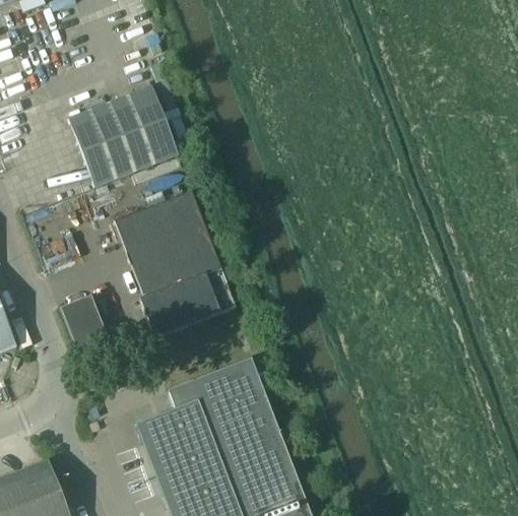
[(95,187),(179,154),(152,85),(69,118),(95,187)]
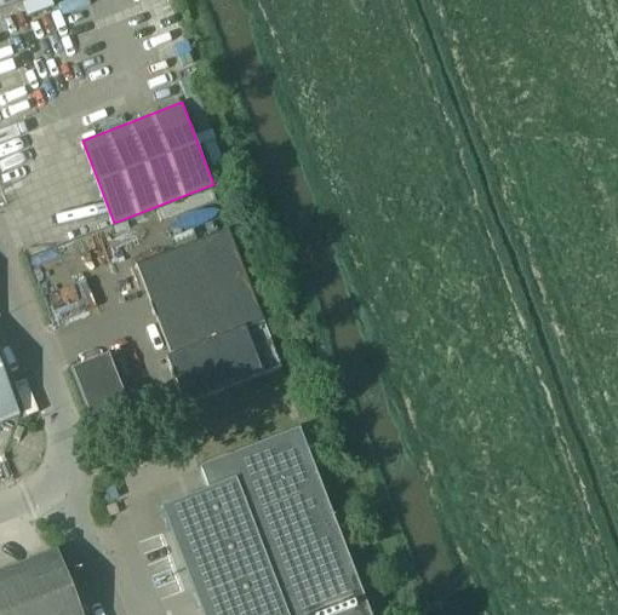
[(43,114),(24,120),(28,130),(46,122),(43,114)]
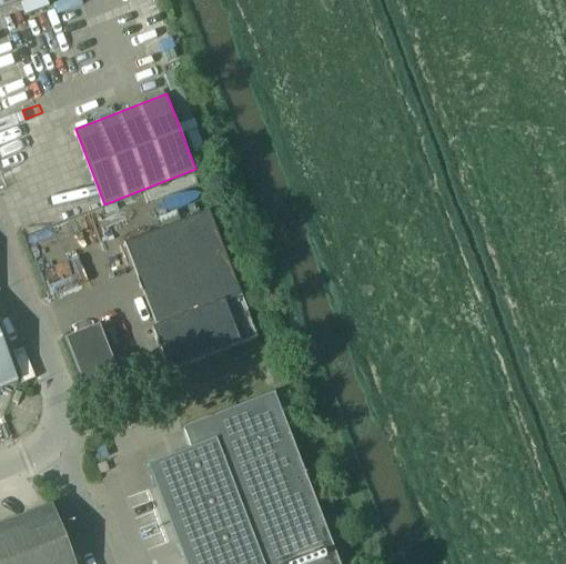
[(171,369),(260,334),(211,208),(125,240),(158,323),(154,325),(171,369)]
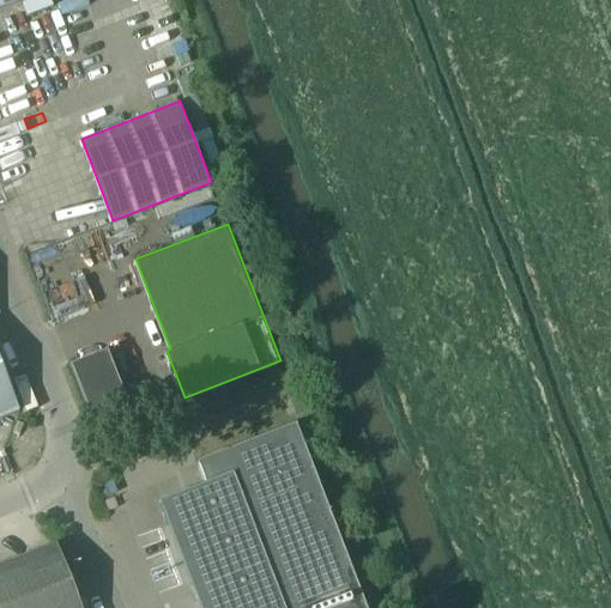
[(108,348),(73,362),(100,429),(133,415),(108,348)]
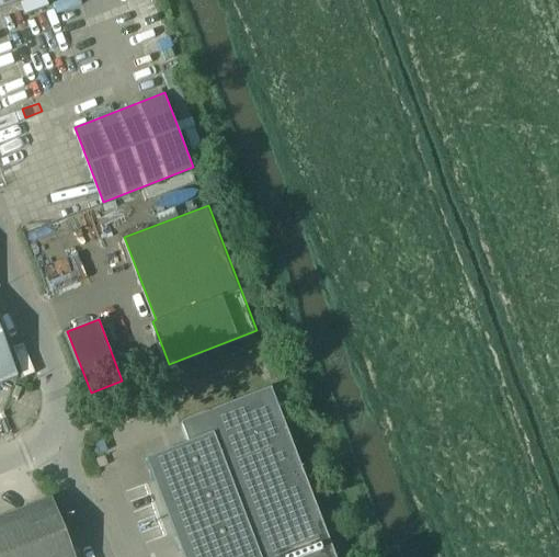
[(0,324),(0,379),(19,373),(0,324)]
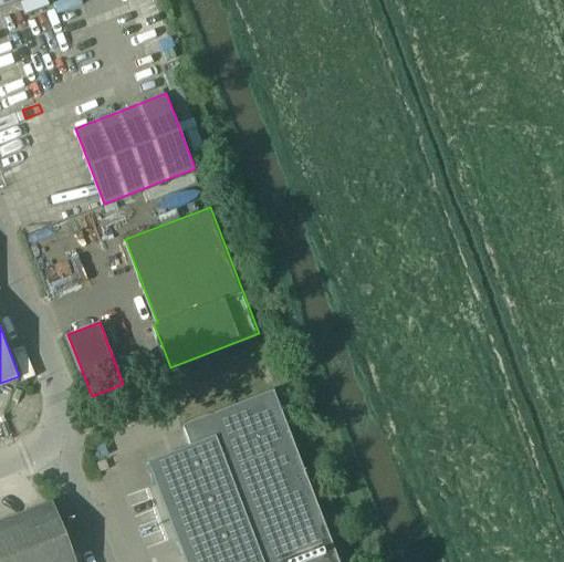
[(192,445),(149,461),(187,561),(341,561),(274,389),(185,424),(192,445)]
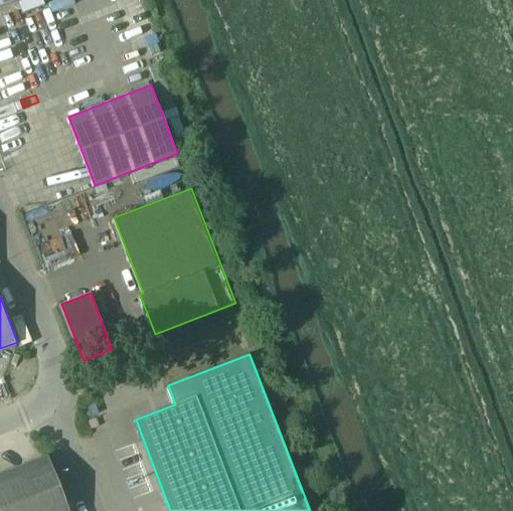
[(68,510),(48,456),(0,474),(0,510),(68,510)]
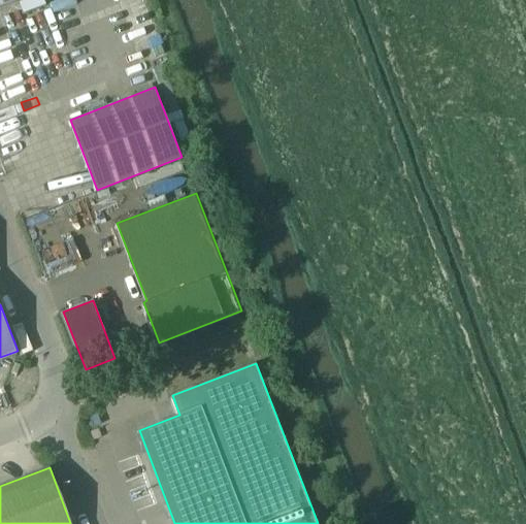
All buildings are outlined.
